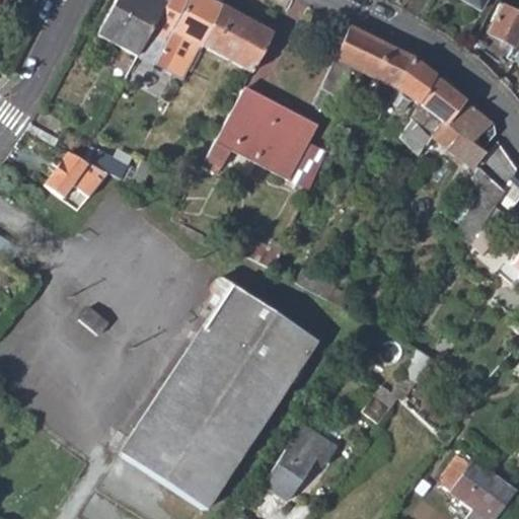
[(112,0),(93,34),(137,56),(164,5),(155,0),(112,0)]
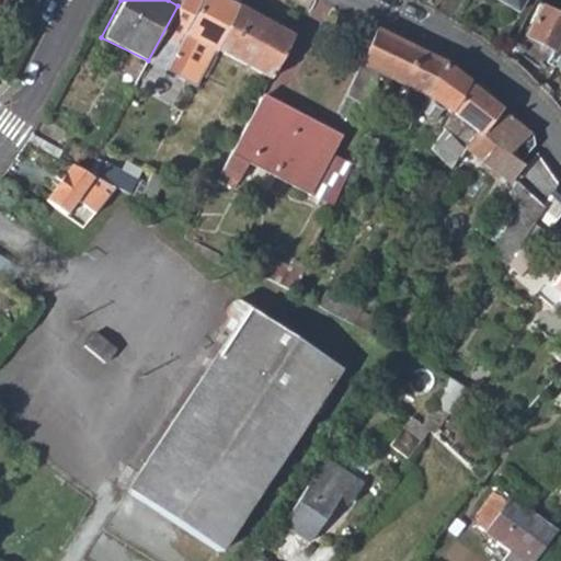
[(236,9),(218,0),(180,0),(178,6),(148,60),(196,87),(214,52),(236,9)]
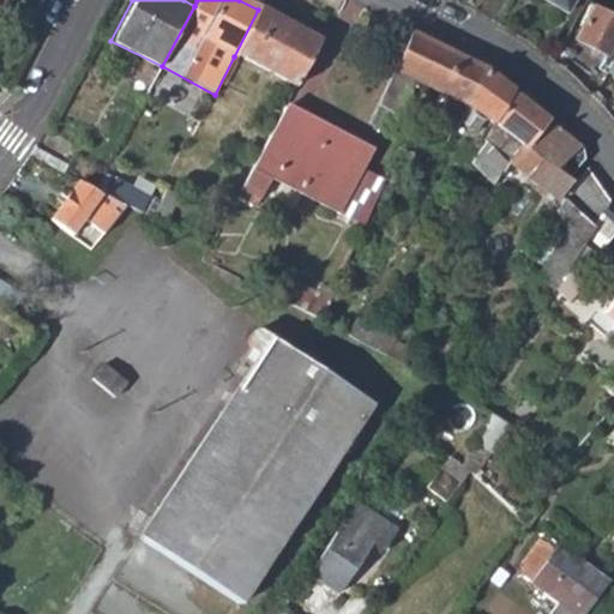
[(542,0),(541,2),(564,14),(571,0),(542,0)]
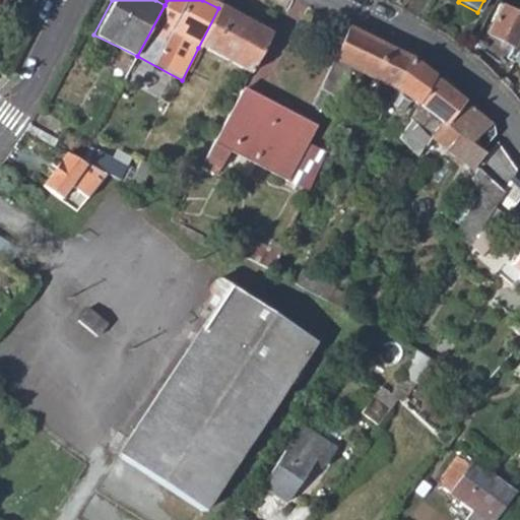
[(486,35),(511,48),(519,30),(519,15),(502,6),(486,35)]
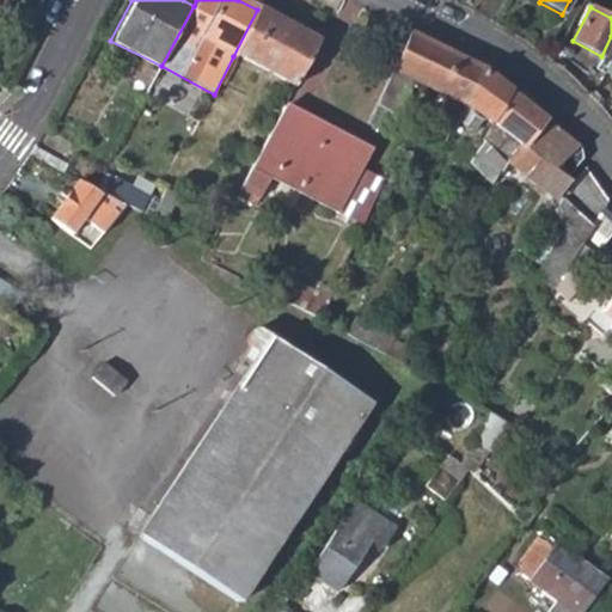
[(249,62),(294,85),(318,42),(257,10),(233,56),(249,62)]
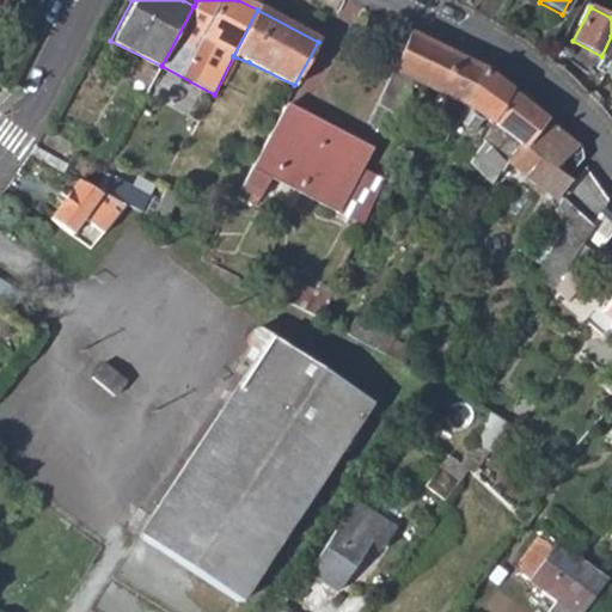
[(365,123),(385,133),(412,80),(430,43),(410,34),(365,123)]
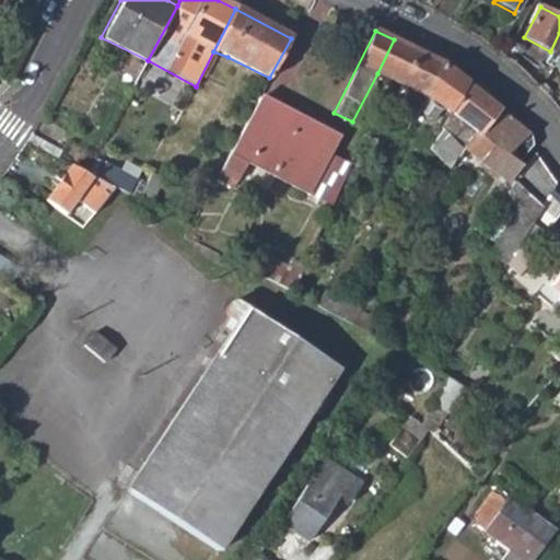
[(559,33),(550,51),(559,57),(559,33)]
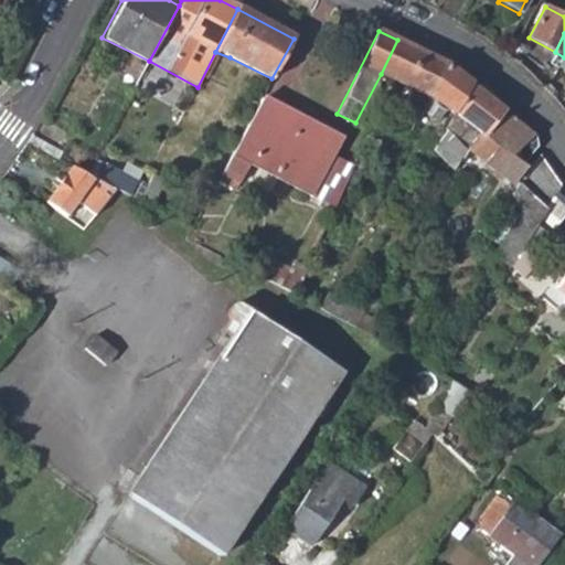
[(424,95),(429,97),(446,64),(397,40),(381,74),(403,85),(424,95)]
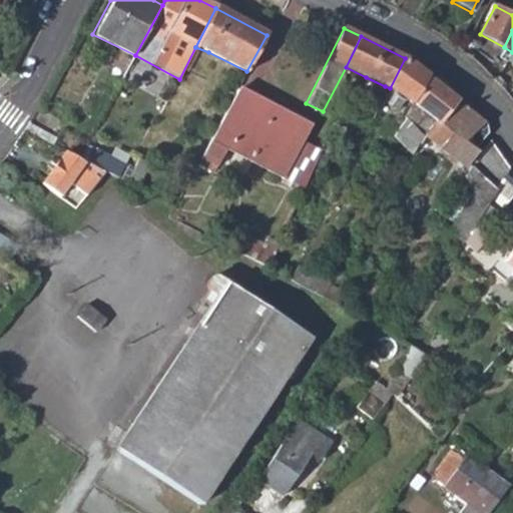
[(390,88),(413,106),(430,78),(405,58),(390,88)]
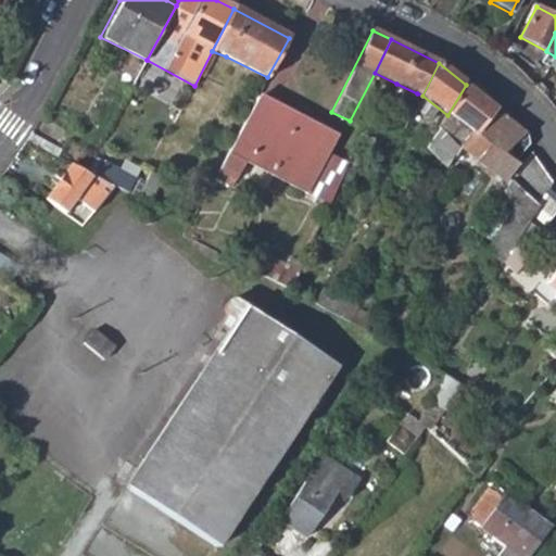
[(505,117),(466,85),(447,115),(442,124),(463,140),(464,151),(477,161),(488,144),(485,143),(505,117)]
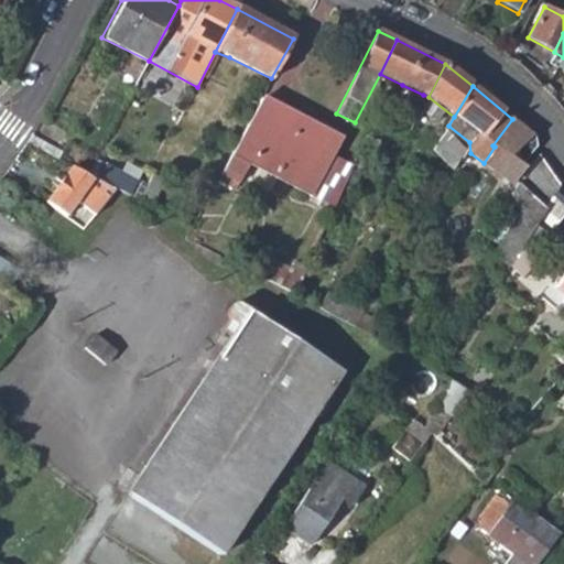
[(247,162),(333,207),(350,166),(331,156),(339,141),(260,99),(219,175),(236,184),(247,162)]
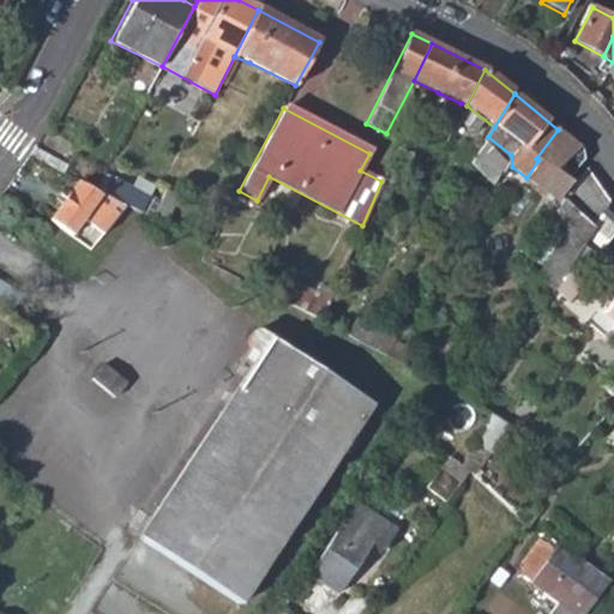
[(566,178),(578,161),(576,151),(579,146),(558,130),(536,158),(539,160),(527,178),(555,200),(559,196),(570,182),(566,178)]
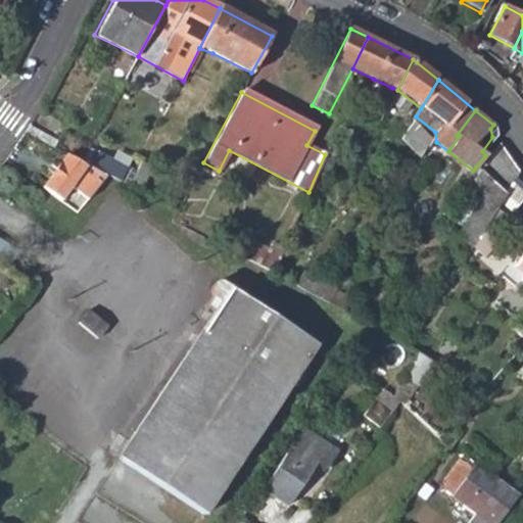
[(521,173),(501,145),(481,172),(496,187),(505,196),(521,173)]
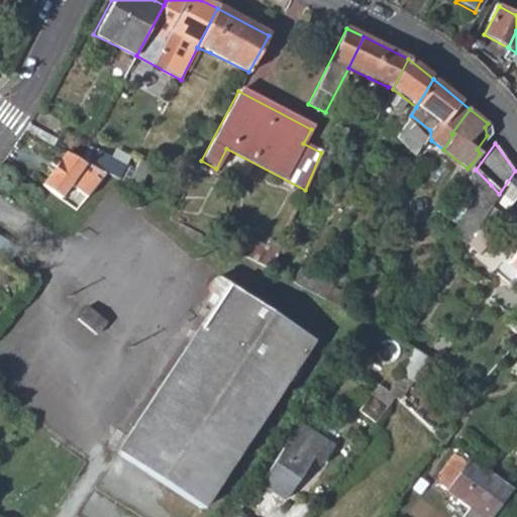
[(67,151),(41,185),(60,198),(68,187),(85,200),(103,173),(90,165),(67,151)]
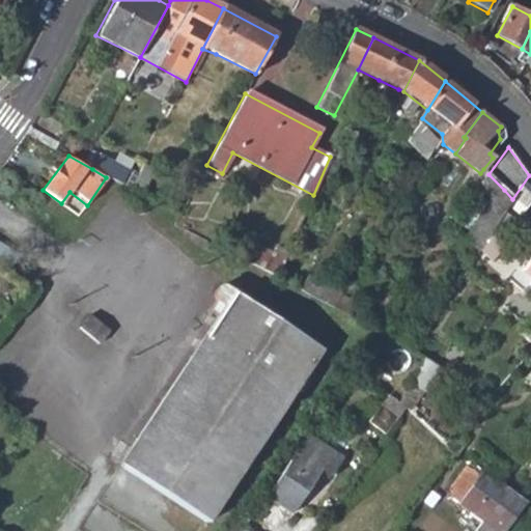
[(100,156),(92,169),(106,177),(120,185),(128,170),(114,164),(100,156)]
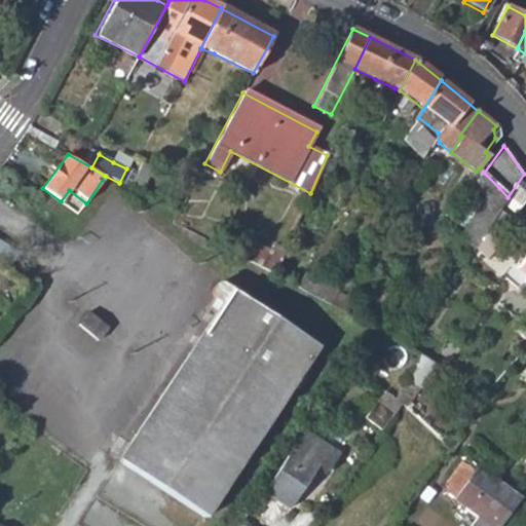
[(200,172),(216,179),(220,172),(204,163),(200,172)]
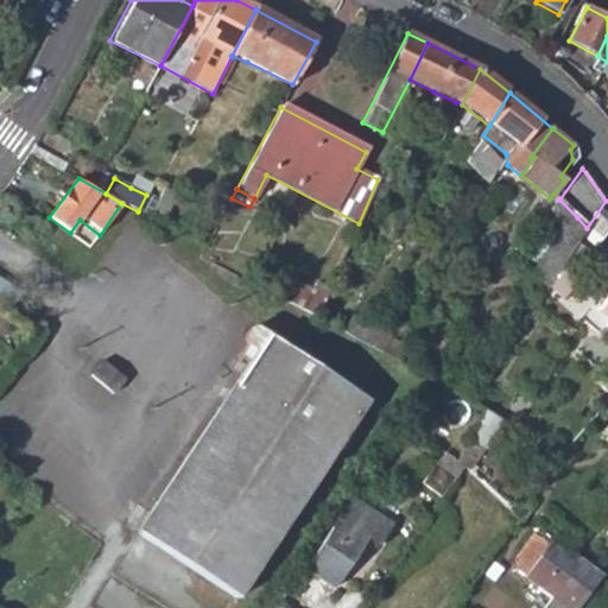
[(286,284),(278,299),(316,318),(323,303),(286,284)]
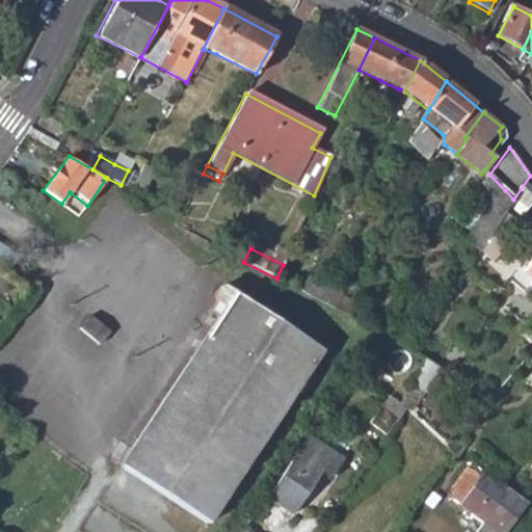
[(531,280),(531,257),(521,270),(531,280)]
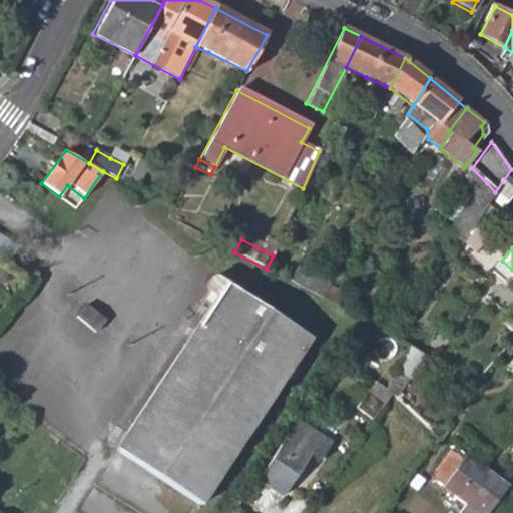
[(202,292),(211,298),(221,283),(211,276),(208,277),(205,277),(202,280),(201,282),(200,286),(200,289),(202,292)]
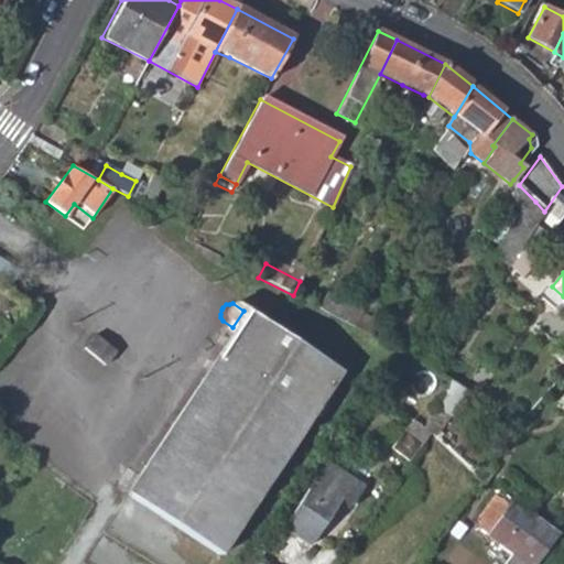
[(336,371),(243,311),(232,327),(123,496),(215,554),(336,371)]
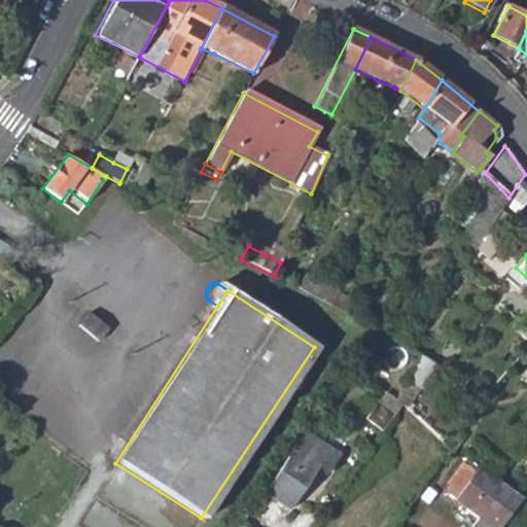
[(95,343),(105,329),(86,313),(75,326),(95,343)]
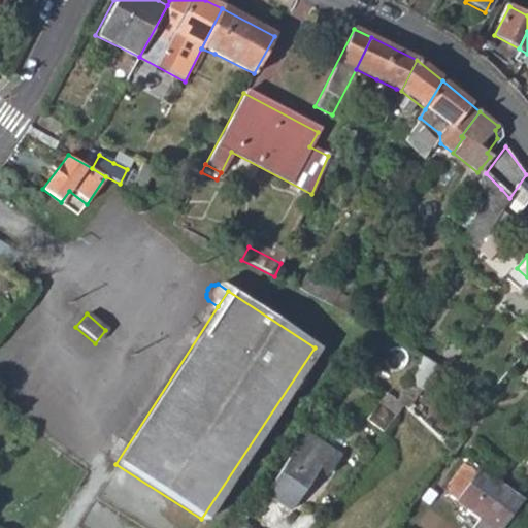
[(440,366),(424,353),(408,378),(421,389),(440,366)]
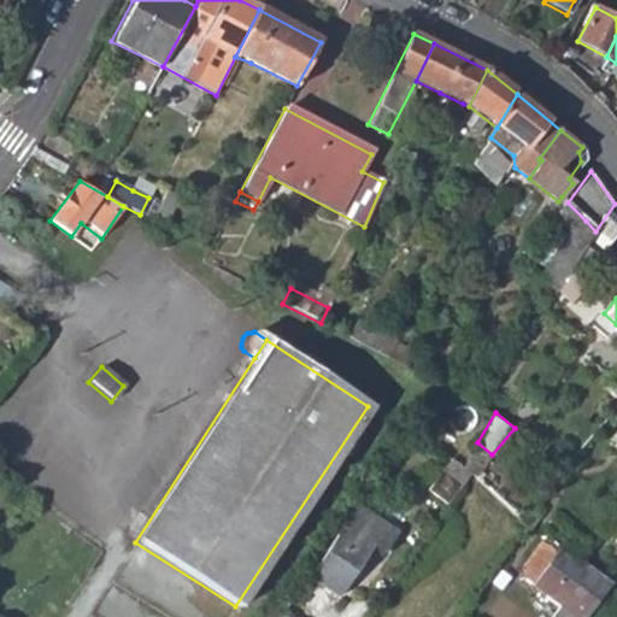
[(432,488),(452,503),(472,474),(454,458),(432,488)]
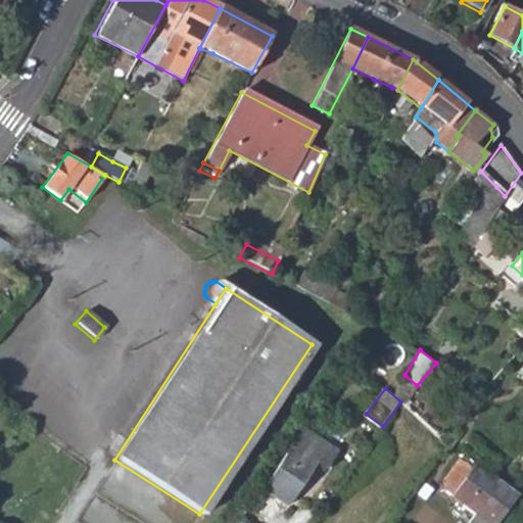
[(336,453),(300,429),(260,489),(287,507),(316,464),(326,470),(336,453)]
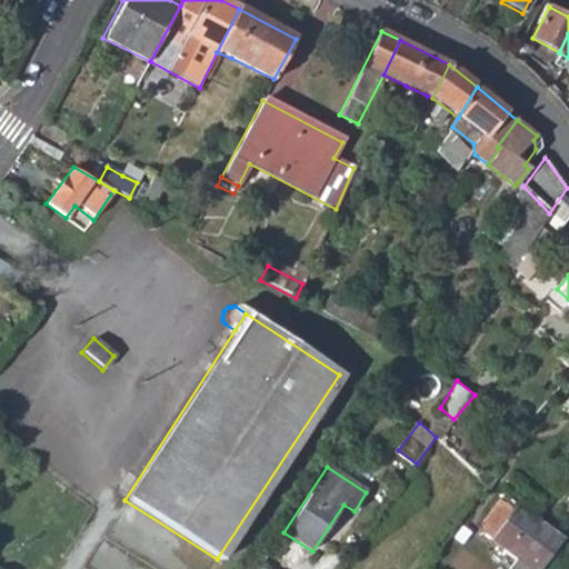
[(512,568),(541,568),(552,557),(523,535),(508,522),(518,509),(506,500),(489,523),(492,525),(487,533),(520,559),(512,568)]
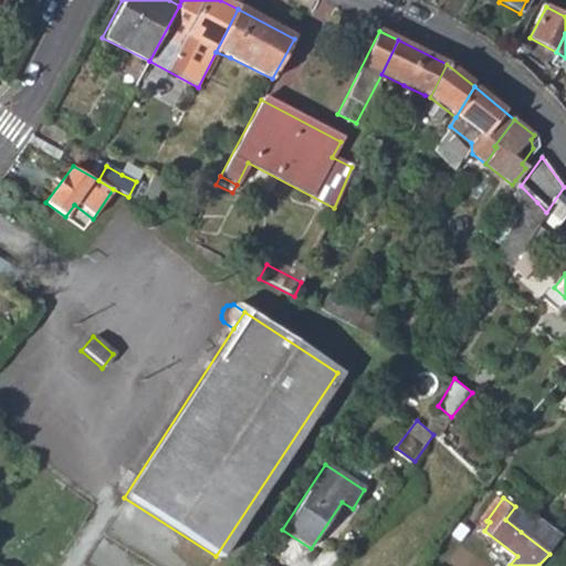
[(505,520),(521,532),(533,516),(515,506),(505,520)]
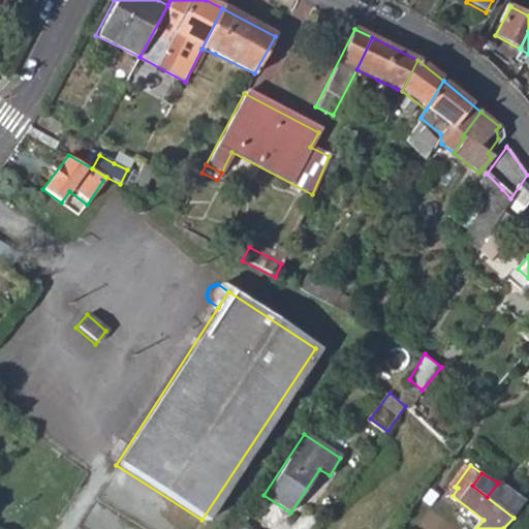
[(248,515),(237,521),(245,527),(256,520),(248,515)]
